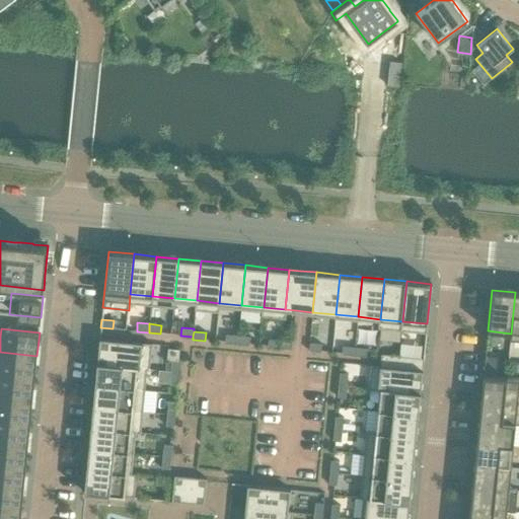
[(225,343),(237,344),(238,336),(226,335),(225,343)]
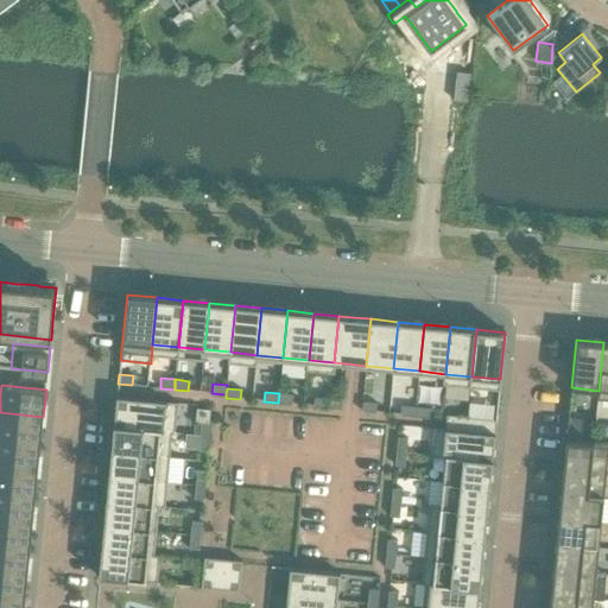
[(279,393),(278,403),(292,405),(293,394),(279,393)]
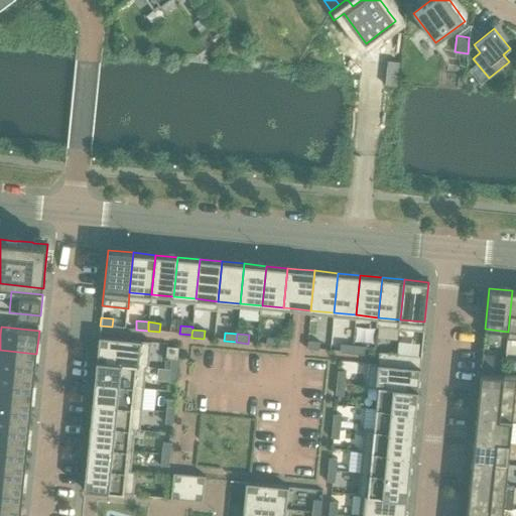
[(99,337),(97,362),(139,366),(141,341),(99,337)]
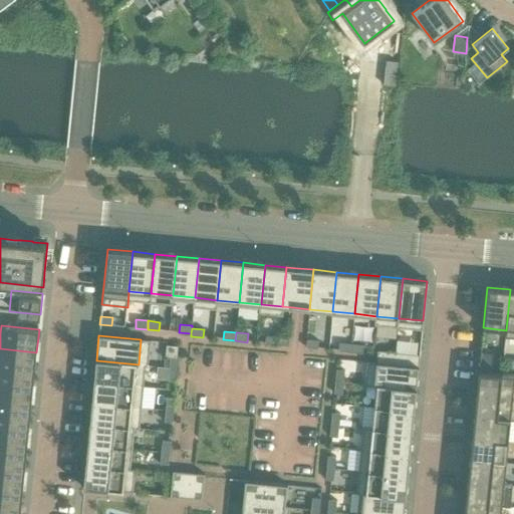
[(265,343),(277,344),(278,337),(266,335),(265,343)]
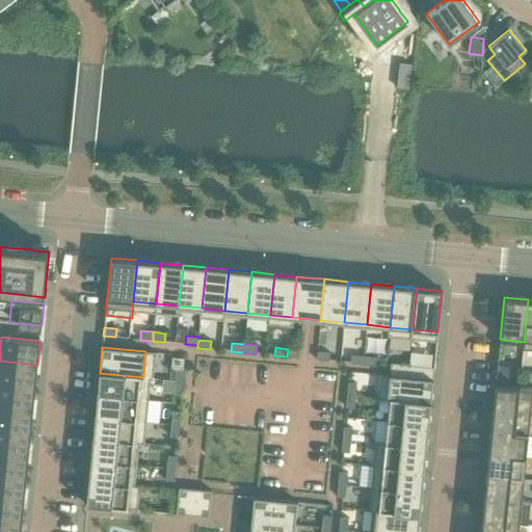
[(288,349),(287,356),(299,358),(300,350),(288,349)]
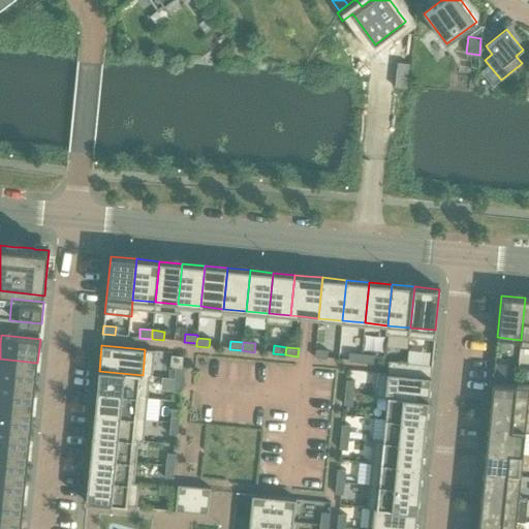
[(315,349),(314,358),(327,360),(328,351),(315,349)]
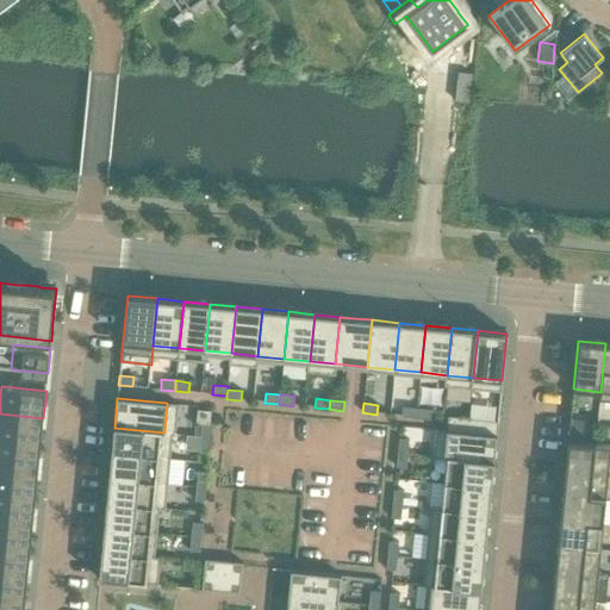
[(402,417),(416,418),(417,408),(403,406),(402,417)]
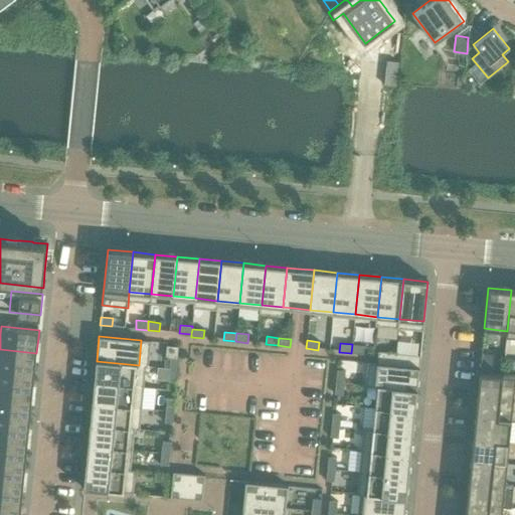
[(352,344),(351,353),(363,354),(364,346),(352,344)]
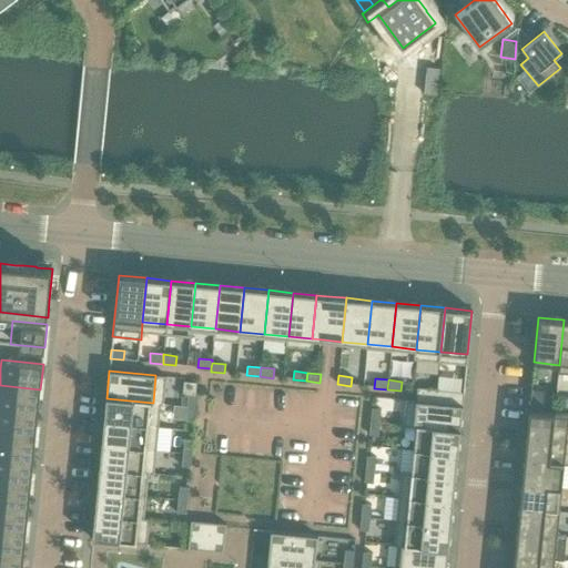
[(183,394),(194,395),(196,383),(184,382),(183,394)]
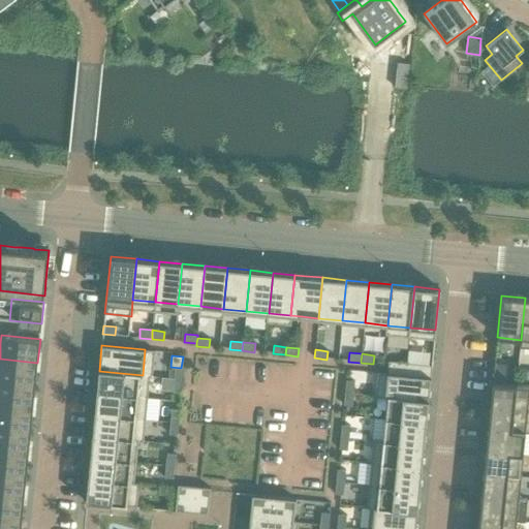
[(0,359),(0,380),(35,384),(37,363),(0,359)]
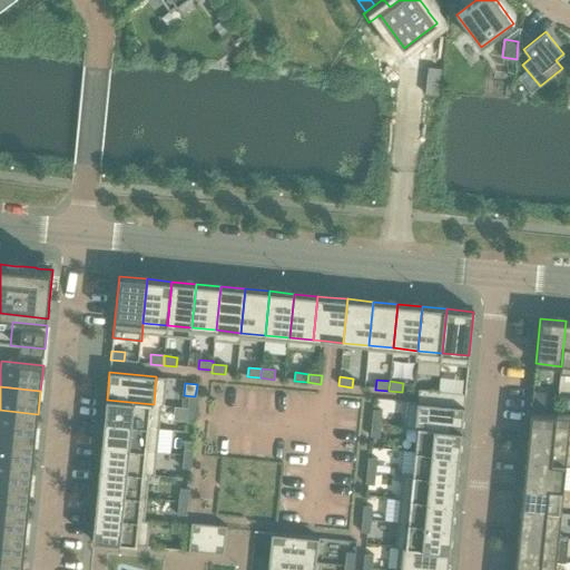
[(431,391),(419,390),(419,392),(418,396),(418,397),(430,399),(431,391)]
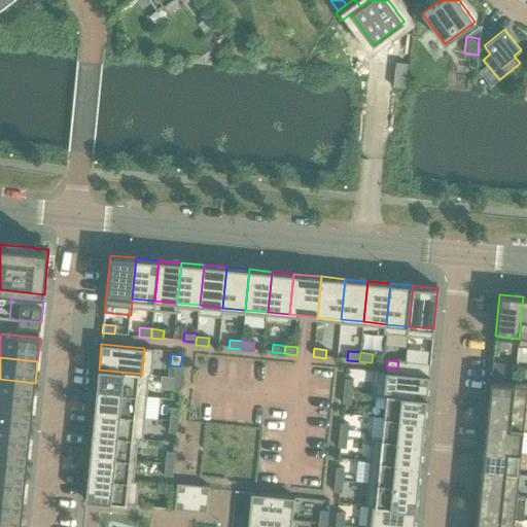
[(398,361),(397,369),(386,367),(386,369),(386,372),(429,377),(430,364),(412,362),(398,361)]
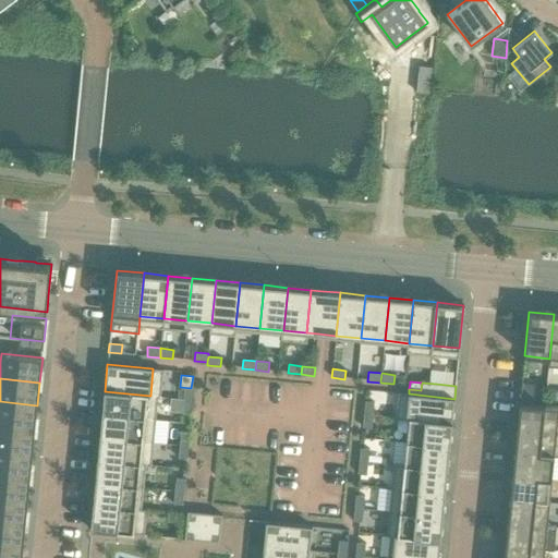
[(522,383),(521,392),(534,393),(535,385),(522,383)]
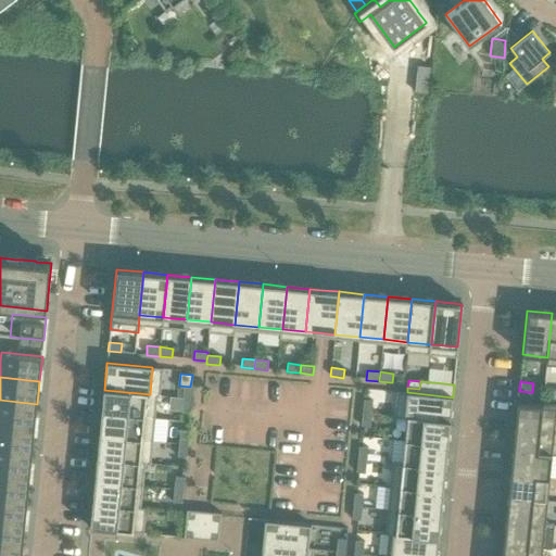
[(185,387),(184,397),(192,399),(193,387),(185,387)]
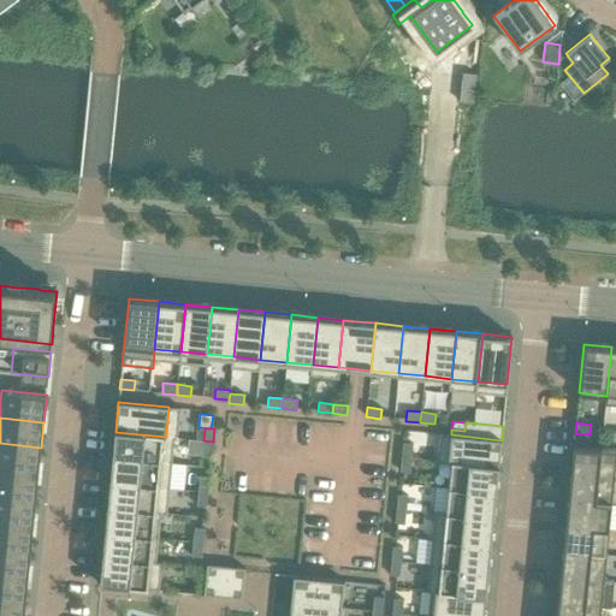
[(116,432),(113,457),(160,462),(163,438),(166,438),(166,437),(116,432)]
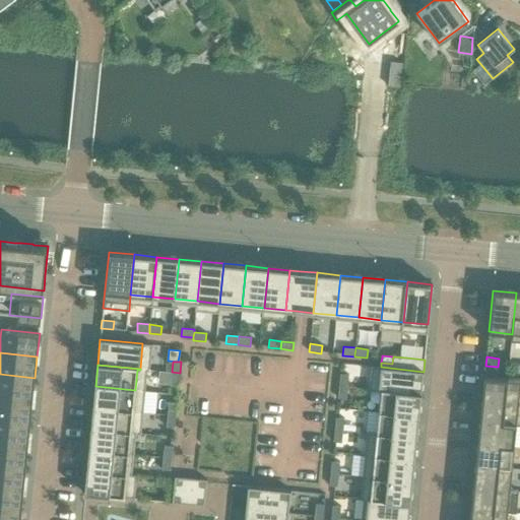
[(498,367),(485,366),(484,377),(497,378),(498,367)]
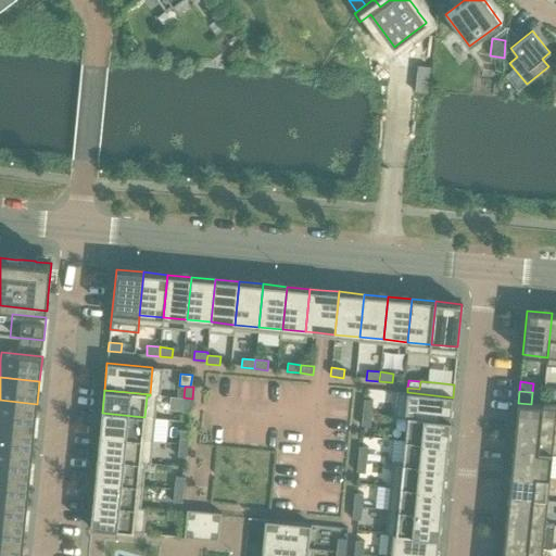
[(394,417),(407,418),(407,417),(451,421),(453,397),(407,392),(396,392),(394,417)]
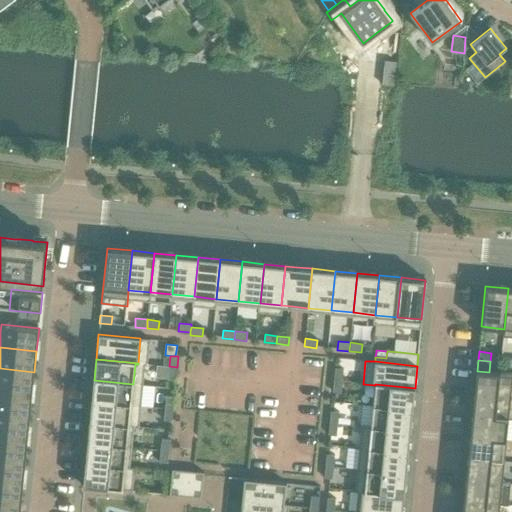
[(177,367),(169,366),(167,378),(176,379),(177,367)]
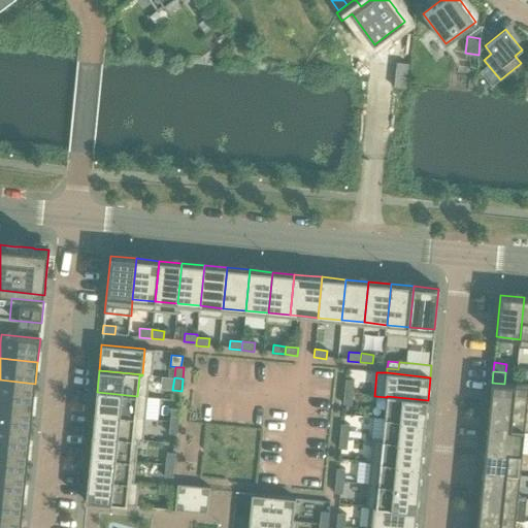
[(0,380),(0,402),(33,406),(35,384),(0,380)]
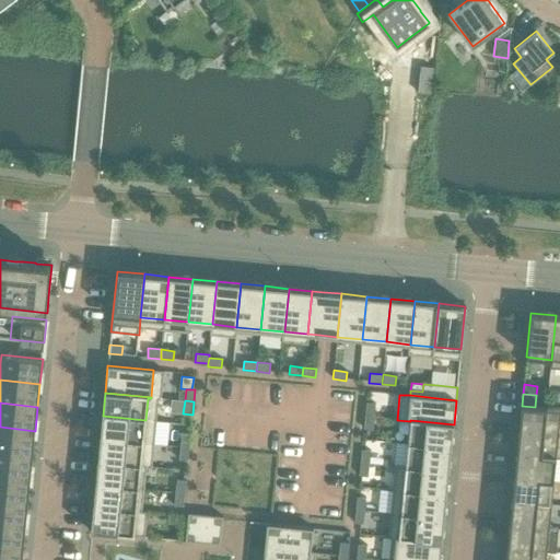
[(366,403),(365,416),(373,417),(375,404),(366,403)]
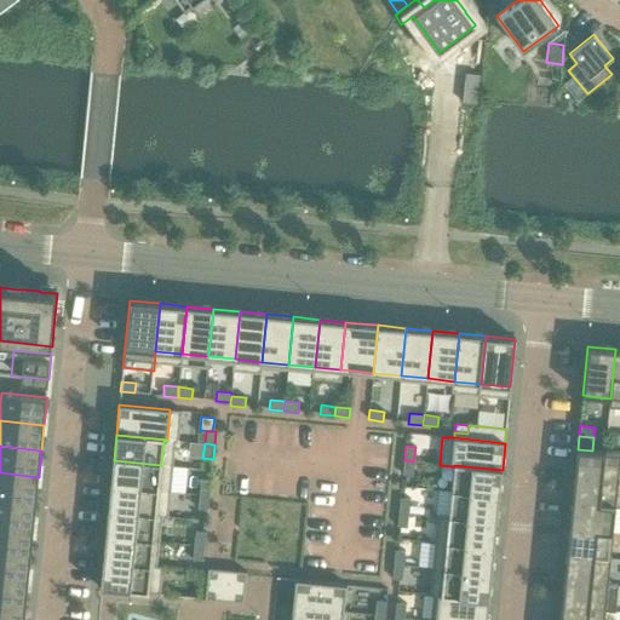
[(578,449),(574,476),(618,481),(619,460),(619,453),(592,451),(578,449)]
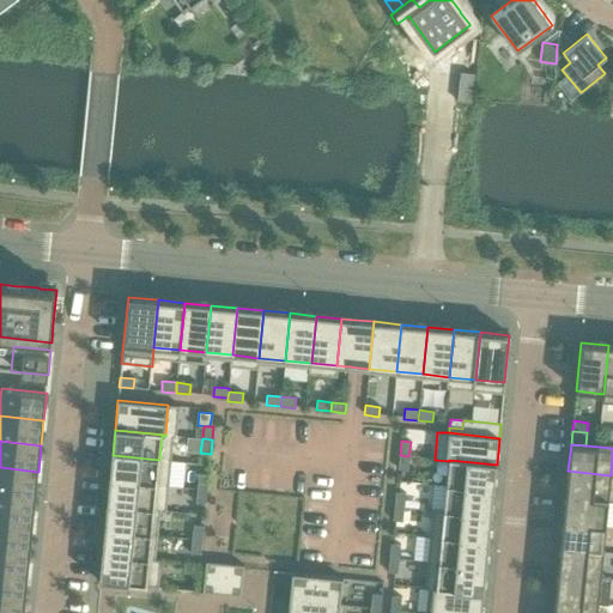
[(113,455),(110,480),(157,485),(159,460),(113,455)]
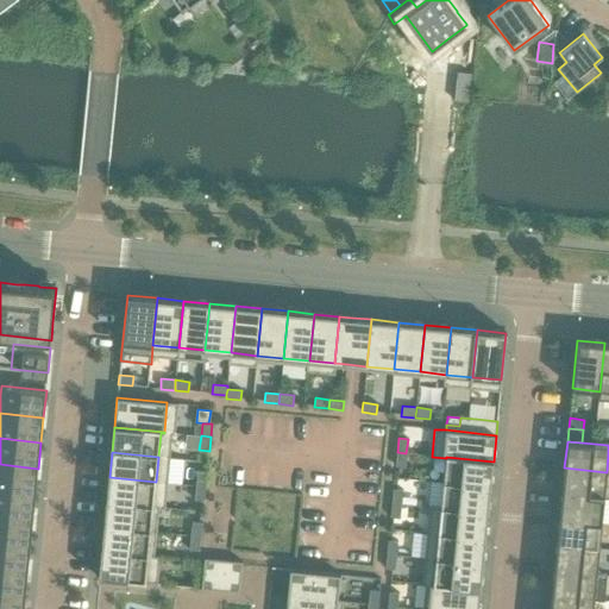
[(406,453),(397,452),(395,466),(405,468),(406,453)]
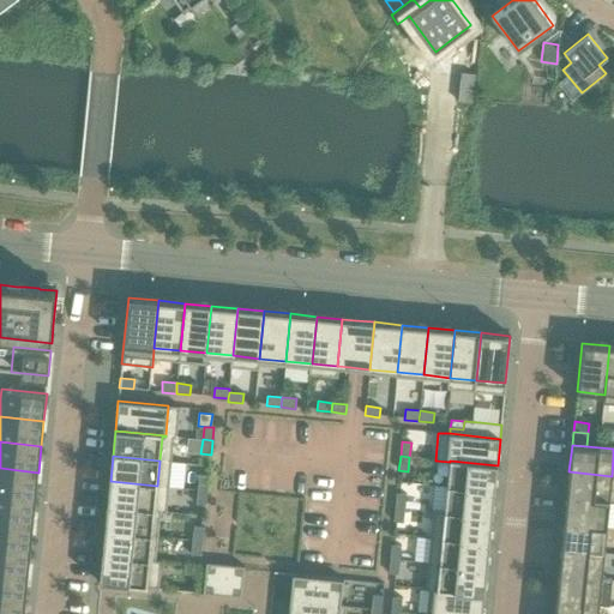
[(450,462),(447,487),(494,492),(498,465),(450,461),(450,462)]
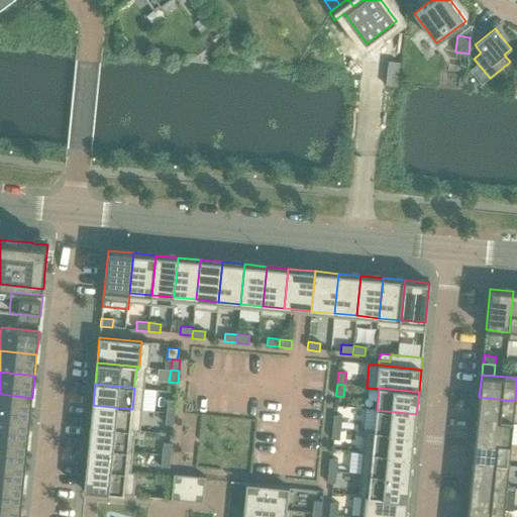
[(0,394),(0,416),(30,419),(32,398),(0,394)]
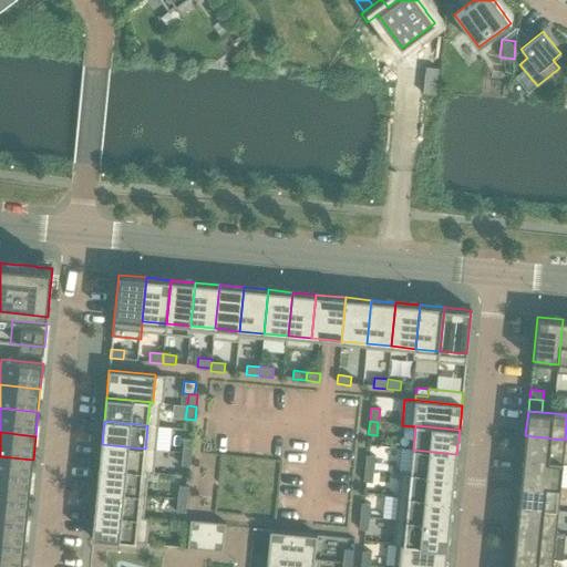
[(525,435),(523,459),(563,463),(565,440),(525,435)]
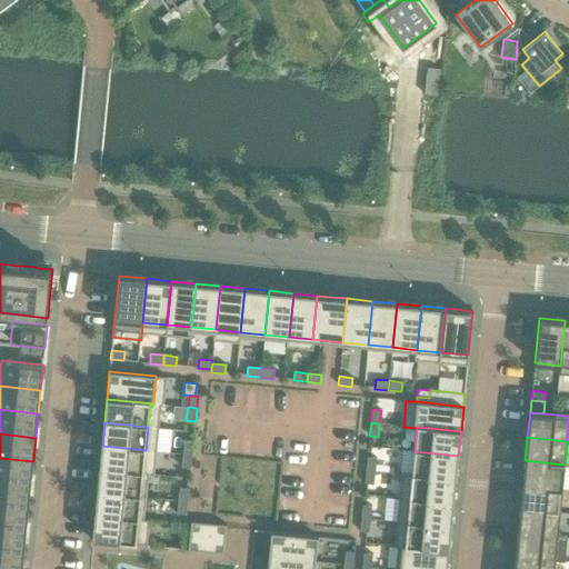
[(185,440),(182,453),(192,455),(193,441),(185,440)]
